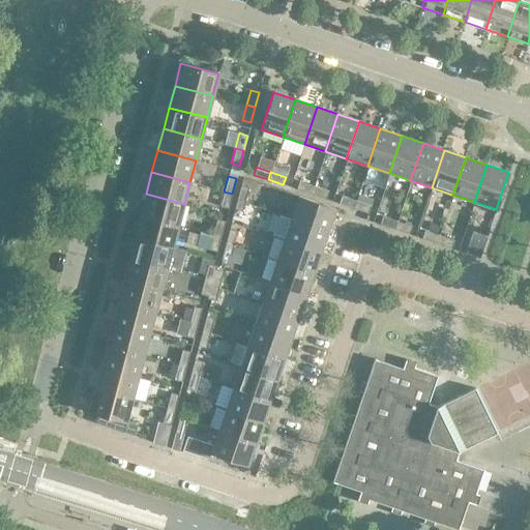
[(298,181),(296,189),(311,194),(313,186),(298,181)]
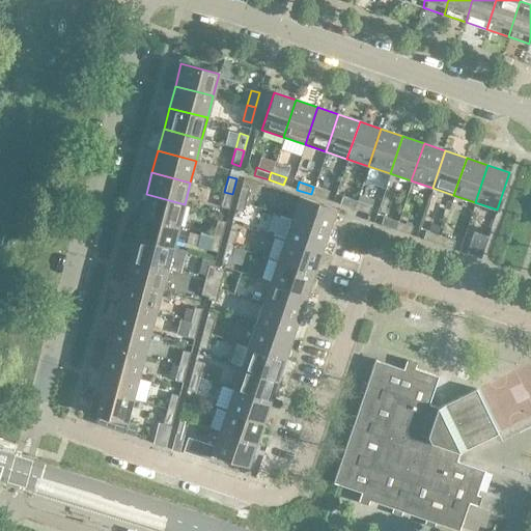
[(249,188),(241,186),(236,200),(245,202),(249,188)]
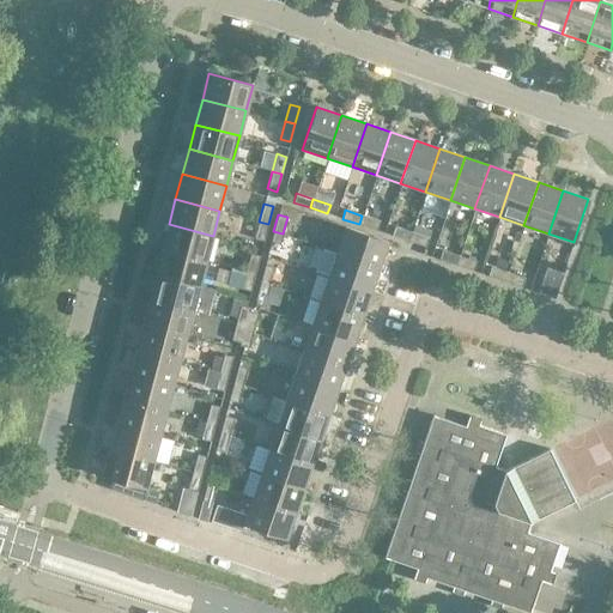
[(380,222),(362,216),(359,224),(376,230),(380,222)]
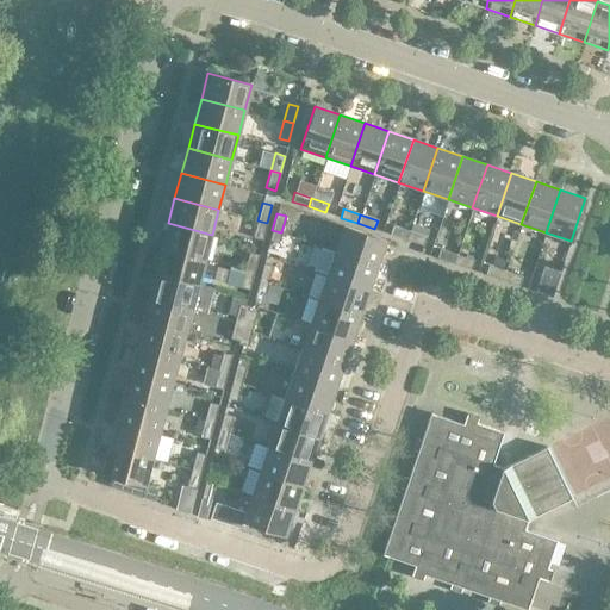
[(267,223),(257,221),(253,237),(262,240),(267,223)]
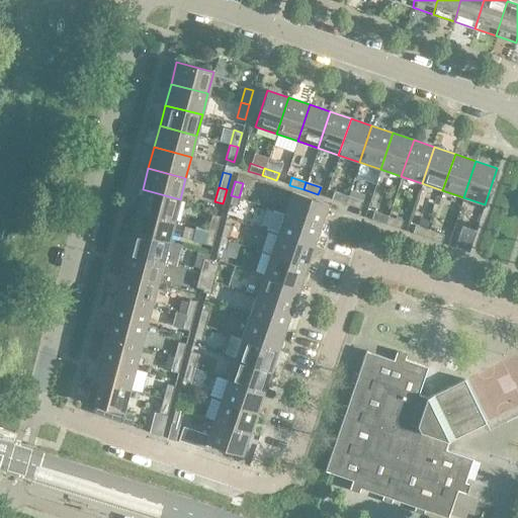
[(180,199),(143,189),(137,210),(174,221),(180,199)]
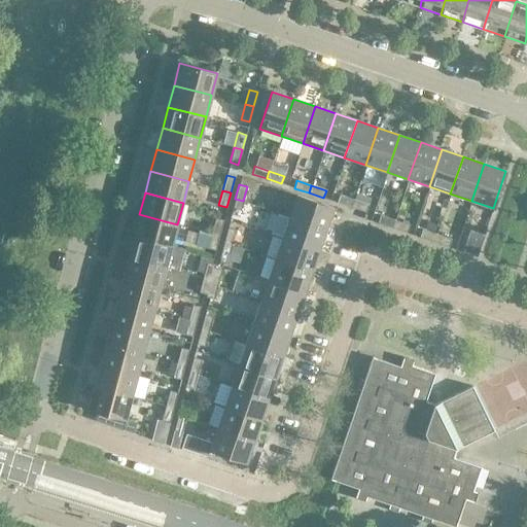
[(339,195),(336,203),(351,207),(353,200),(339,195)]
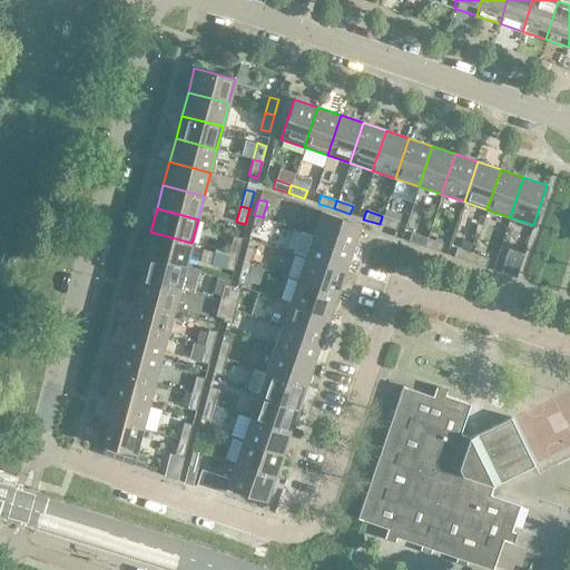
[(361,225),(321,212),(312,235),(352,248),(361,225)]
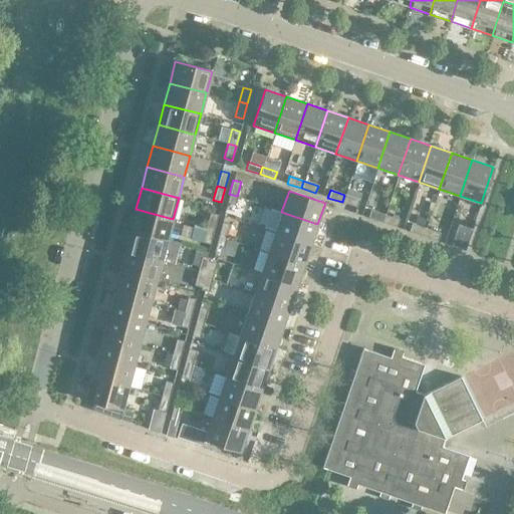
[(237,196),(229,194),(225,209),(233,211),(237,196)]
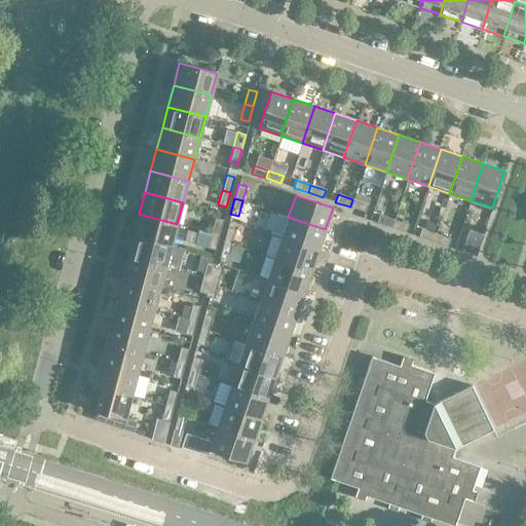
[(367,204),(352,199),(350,207),(365,212),(367,204)]
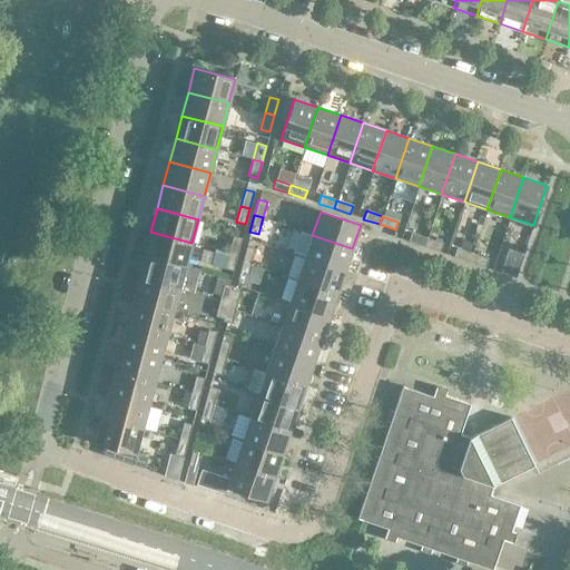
[(192,243),(150,232),(145,255),(185,266),(192,243)]
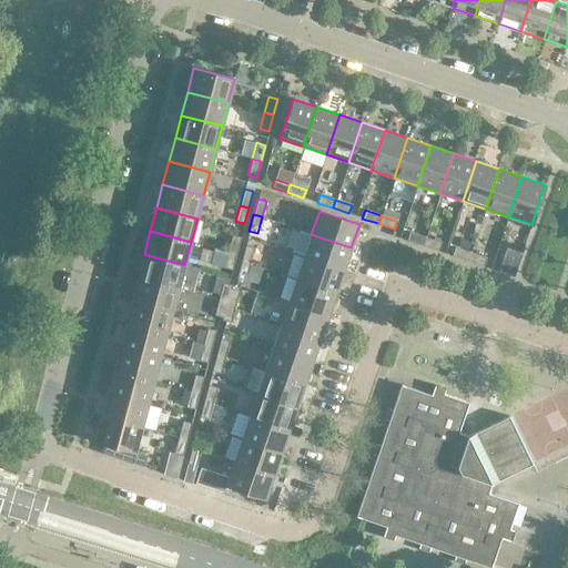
[(409,232),(406,240),(422,245),(425,237),(409,232)]
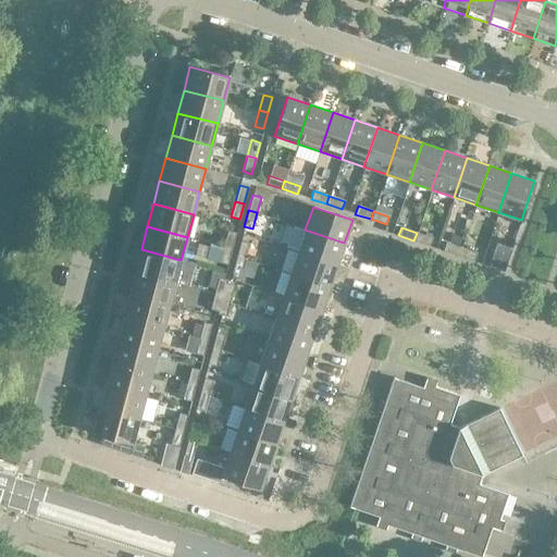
[(344,243),(305,230),(297,252),(336,265),(344,243)]
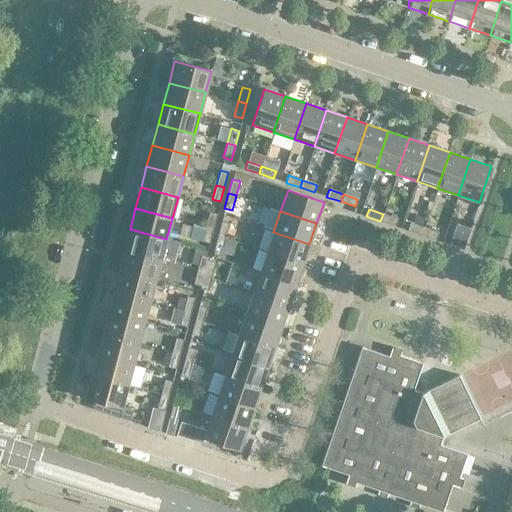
[(209,212),(205,226),(213,228),(216,214),(209,212)]
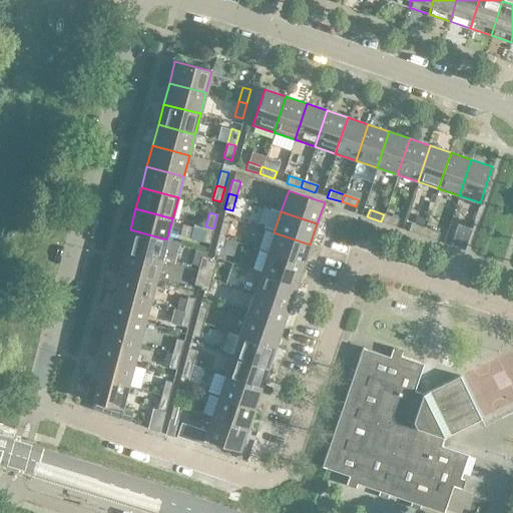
[(398,219),(384,214),(381,221),(396,226),(398,219)]
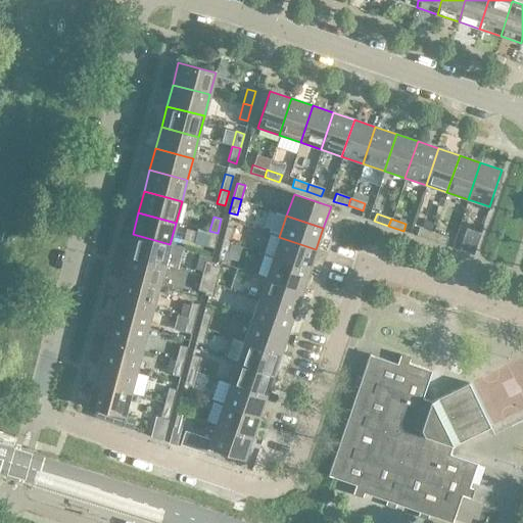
[(423,220),(421,226),(431,229),(433,224),(423,220)]
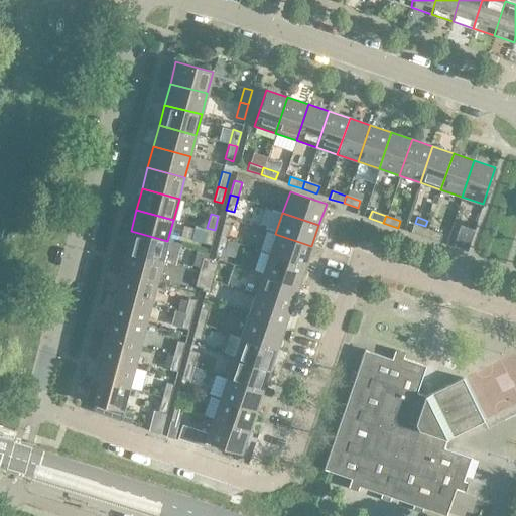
[(231,225),(223,223),(219,237),(227,239),(231,225)]
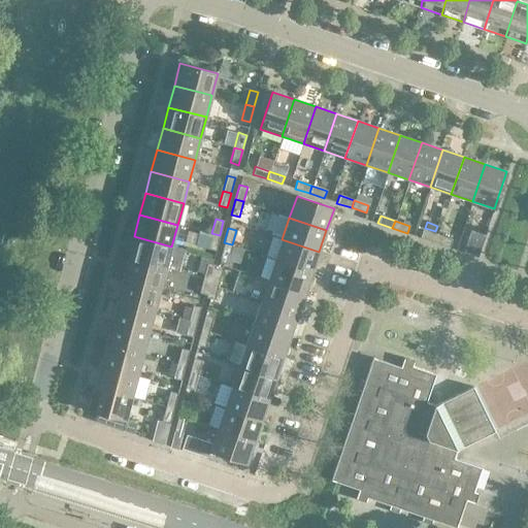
[(422,230),(420,237),(434,242),(437,235),(422,230)]
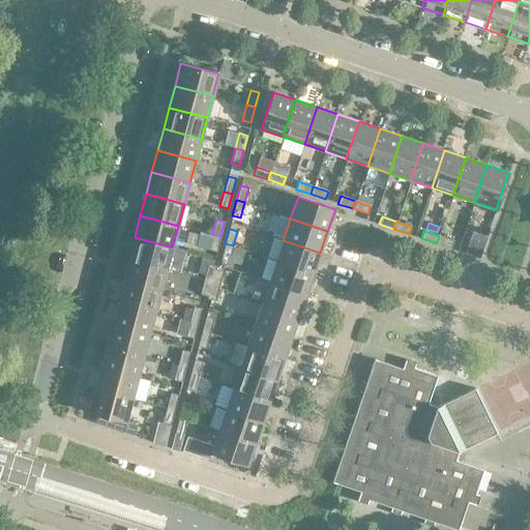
[(472,232),(464,254),(479,259),(487,237),(472,232)]
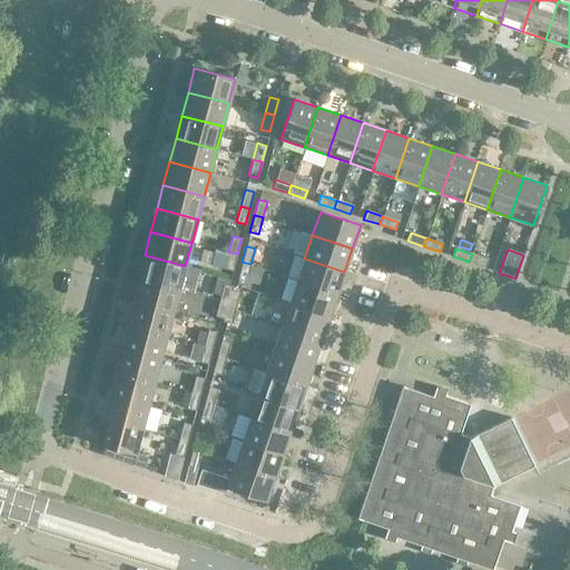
[(237,254),(228,252),(224,268),(233,271),(237,254)]
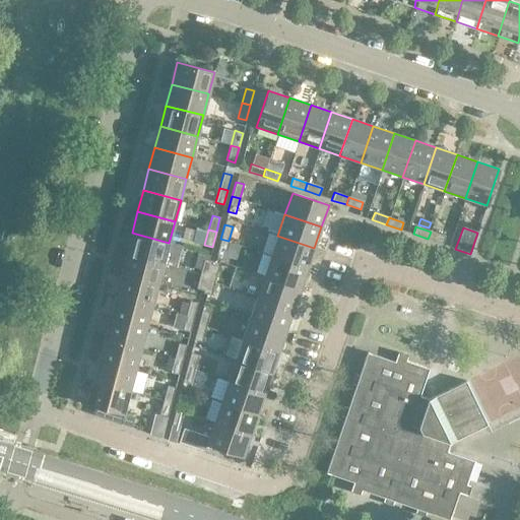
[(445,237),(431,232),(428,239),(442,244),(445,237)]
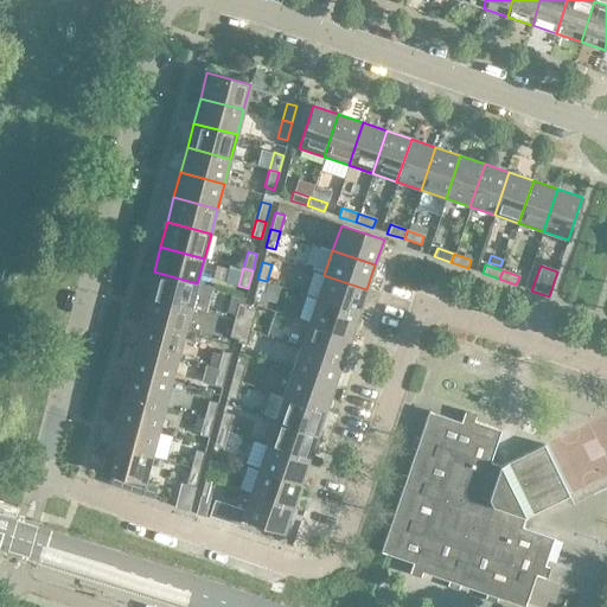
[(197,283),(154,272),(147,296),(191,308),(197,283)]
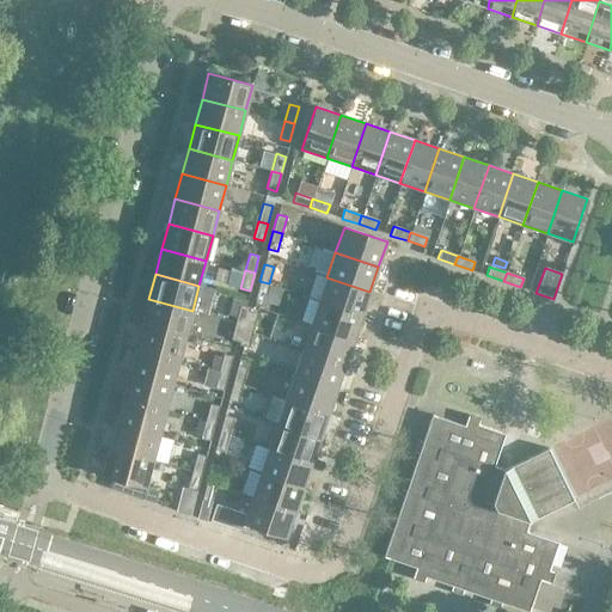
[(369,292),(326,277),(318,301),(361,316),(369,292)]
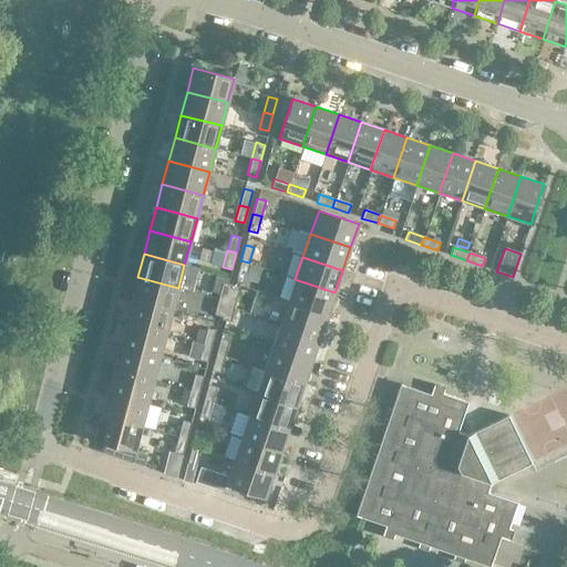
[(249,263),(240,260),(236,277),(245,279),(249,263)]
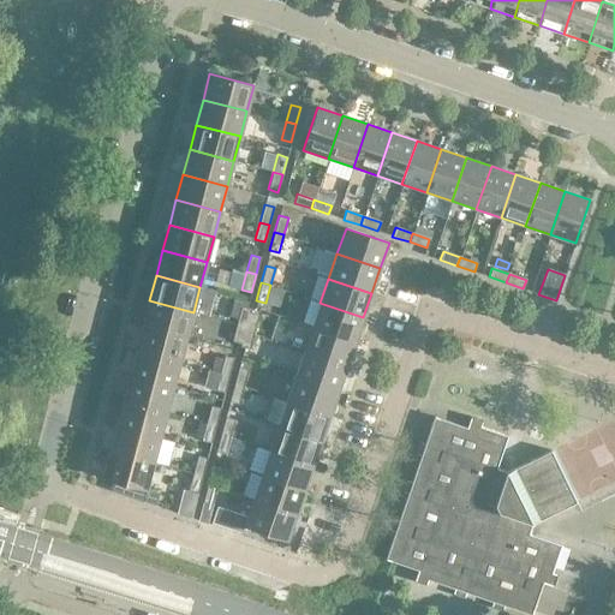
[(193,312),(149,300),(143,326),(186,338),(193,312)]
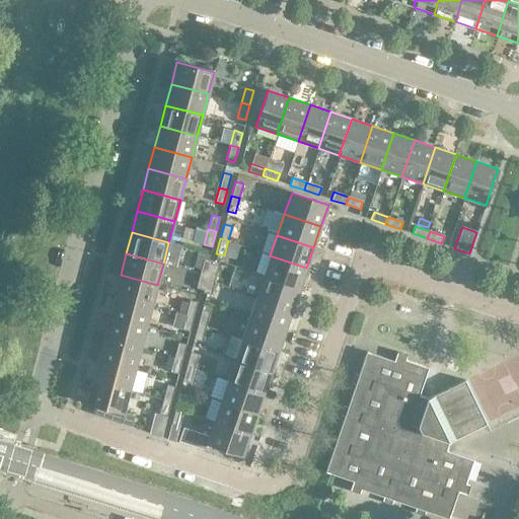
[(306,268),(270,255),(263,276),(299,289),(306,268)]
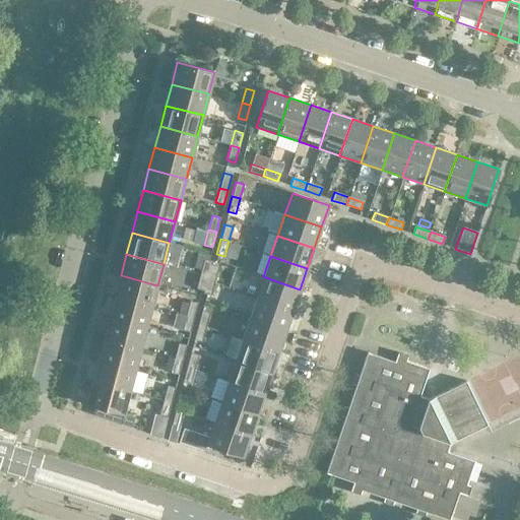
[(203,261),(199,276),(207,278),(211,263),(203,261)]
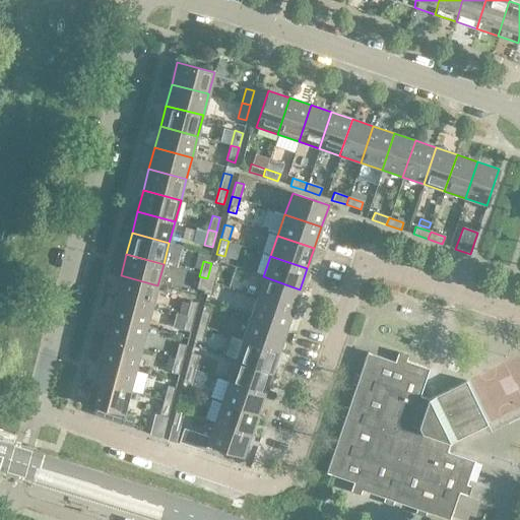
[(218,265),(211,263),(207,278),(215,280),(218,265)]
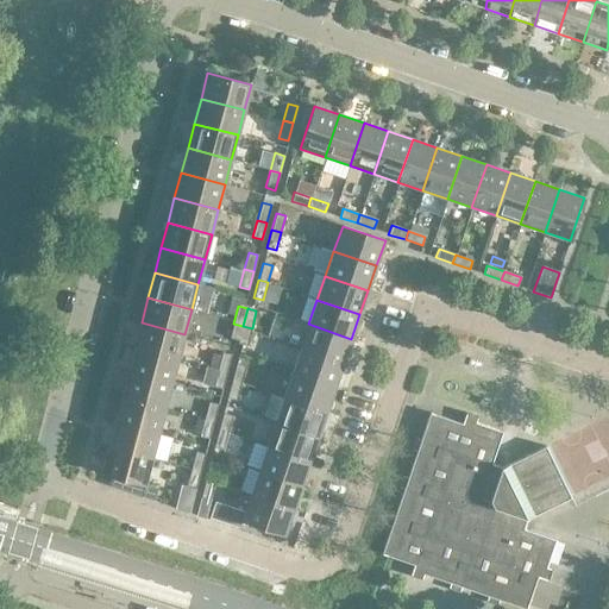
[(184,334),(142,322),(135,347),(179,359),(184,334)]
